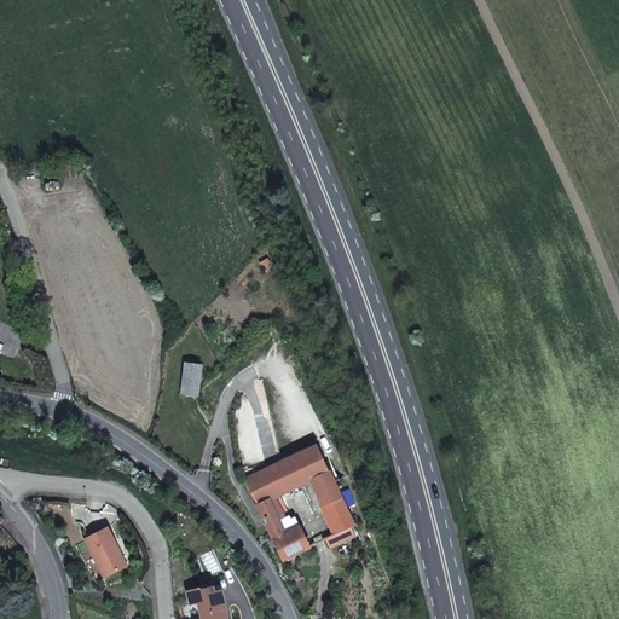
[(202,366),(185,364),(181,394),(198,397),(202,366)]
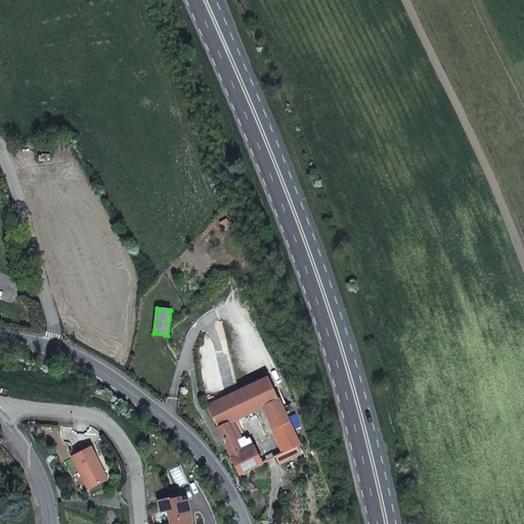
[(273,429),(290,422),(269,378),(208,406),(212,416),(239,474),(263,464),(255,446),(242,452),(236,442),(242,439),(233,422),(251,412),(255,411),(263,406),(273,429)]
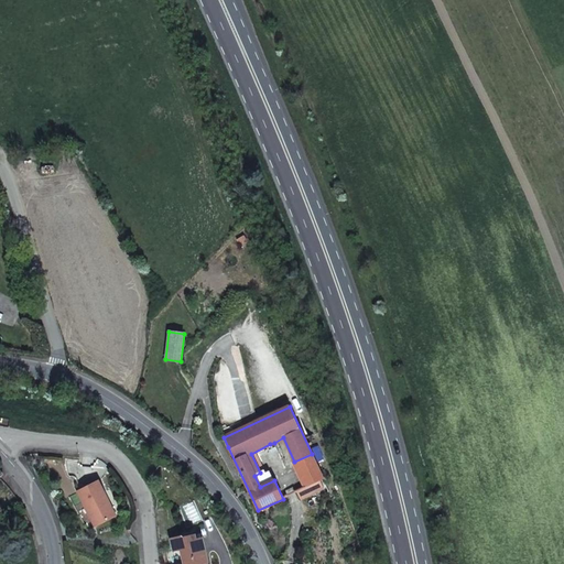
[(324,479),(312,454),(294,462),(306,486),(307,487),(320,481),(324,479)]
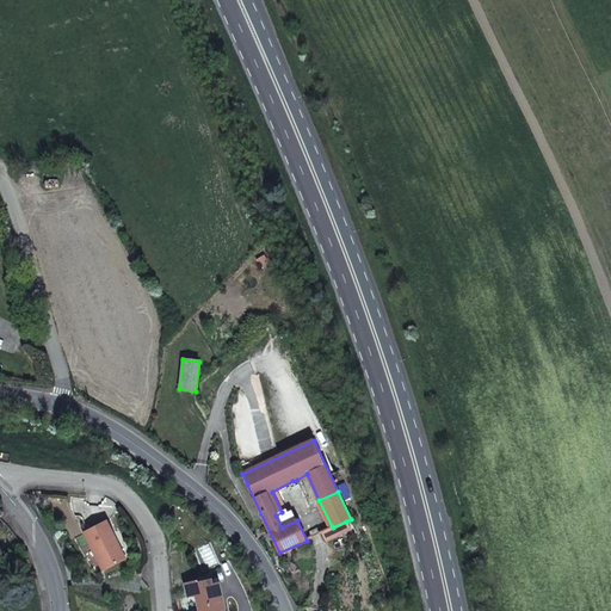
[(296,519),(292,511),(281,517),(284,524),(296,519)]
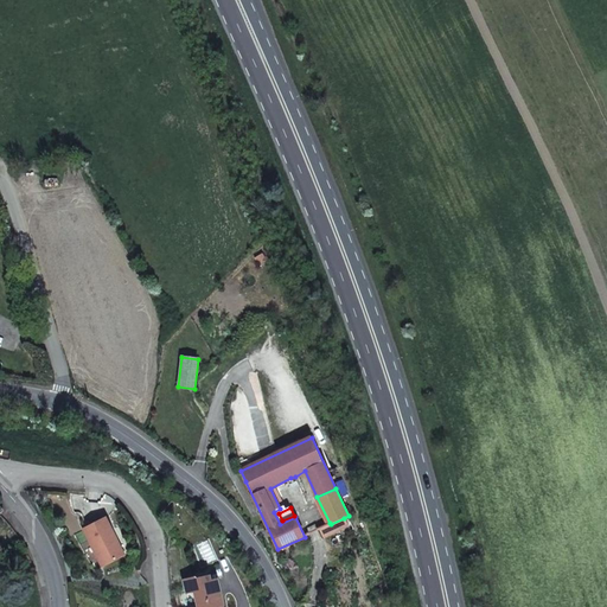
[(106,518),(84,530),(103,567),(125,556),(106,518)]
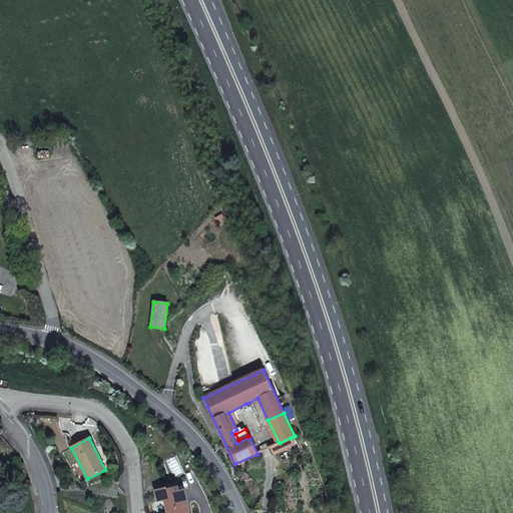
[(271,447),(274,455),(295,444),(291,438),(280,443),(279,442),(271,447)]
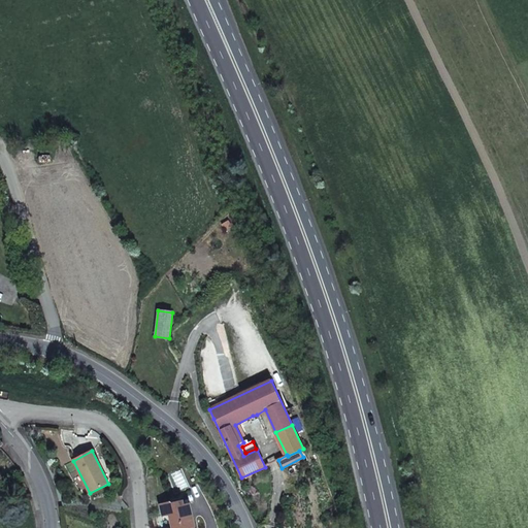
[(170,502),(161,504),(163,516),(170,515),(172,527),(189,527),(194,527),(192,517),(187,519),(184,505),(183,501),(171,503),(170,502)]
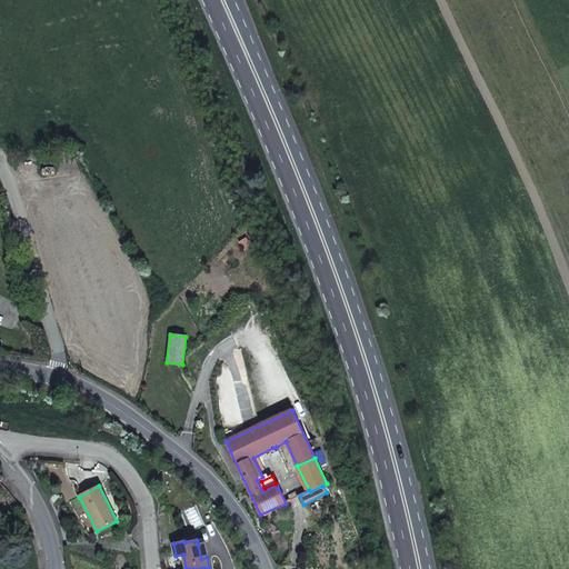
[(203,543),(198,545),(201,559),(207,557),(203,543)]
